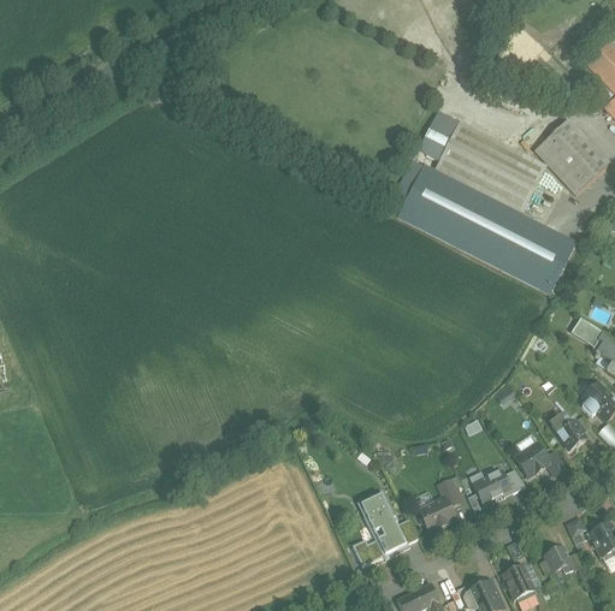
[(614,47),(605,37),(584,59),(614,90),(614,47)]
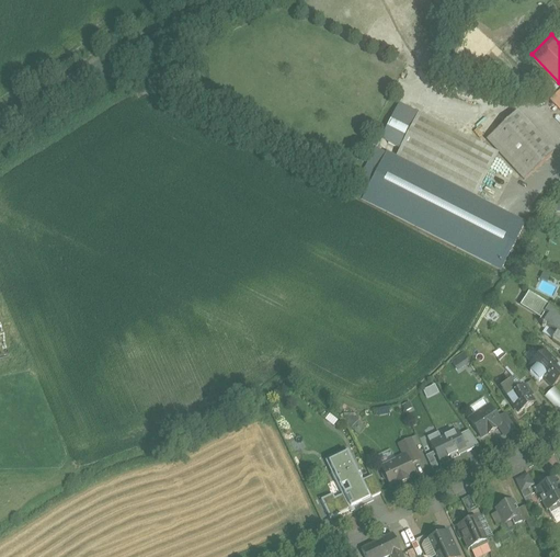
[(547,74),(537,82),(547,93),(557,83),(547,74)]
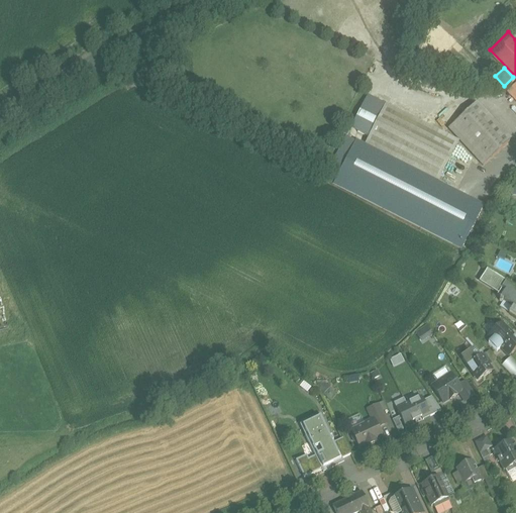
[(515,79),(507,89),(515,97),(515,79)]
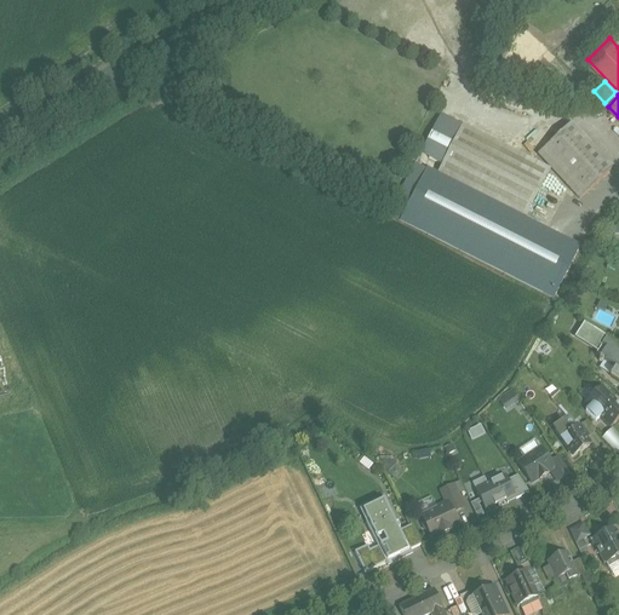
[(611,165),(569,120),(538,149),(579,194),(611,165)]
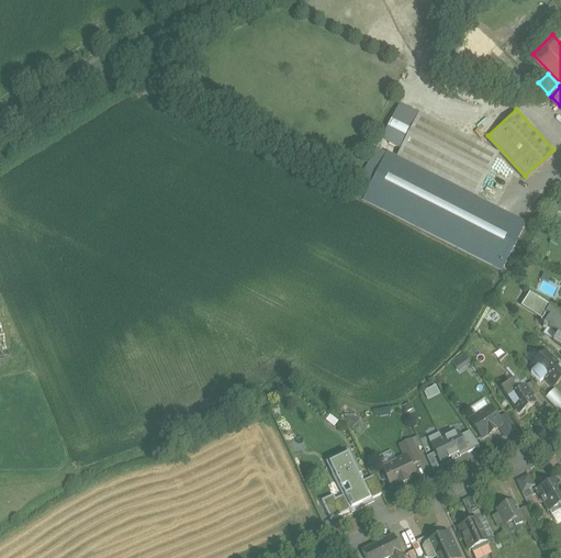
[(497,151),(419,110),(396,155),(475,194),(497,151)]
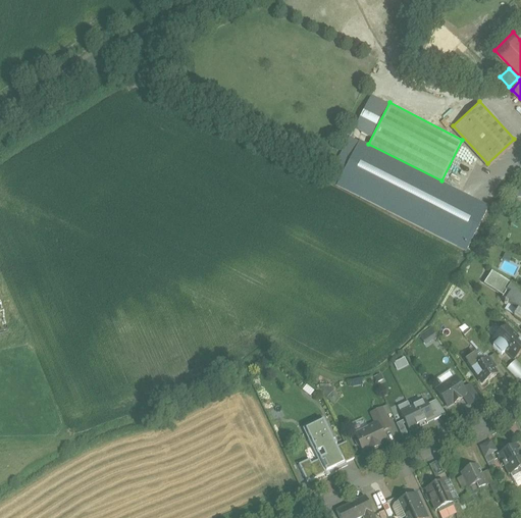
[(349,134),(326,177),(336,183),(359,139),(349,134)]
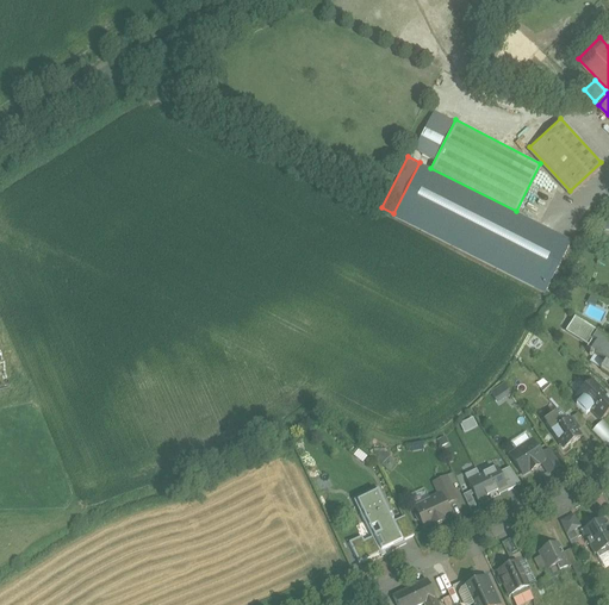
[(430,168),(420,162),(393,213),(544,291),(570,239),(516,211),(430,168)]
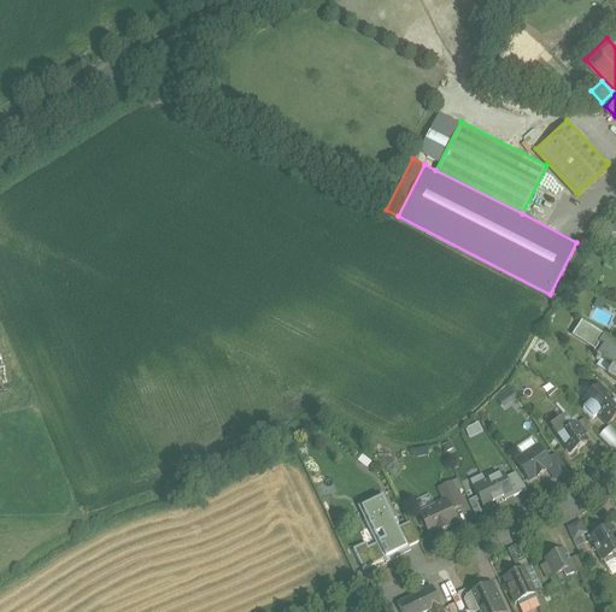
[(591,317),(609,319),(610,309),(592,306),(591,317)]
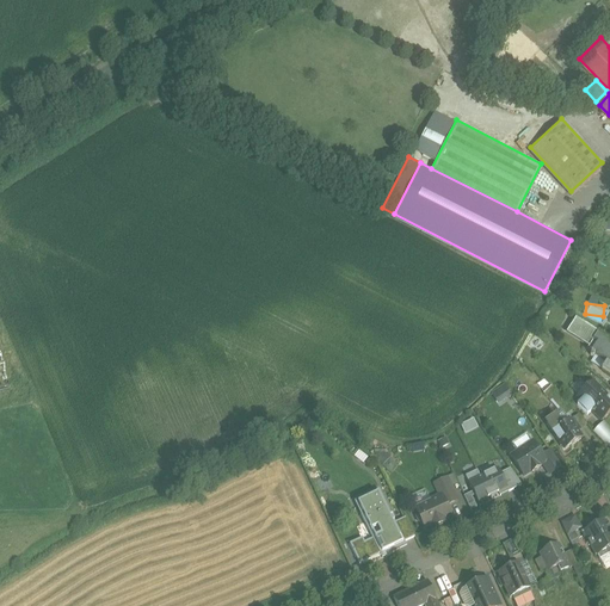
[(609,345),(608,344),(609,339),(609,336),(602,332),(602,331),(573,313),(572,313),(578,316),(570,328),(593,344),(590,348),(607,358),(601,366),(609,371),(609,345)]
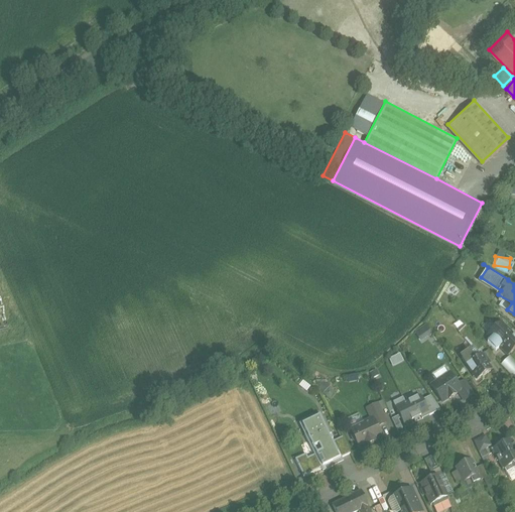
[(459,289),(452,282),(446,288),(454,294),(459,289)]
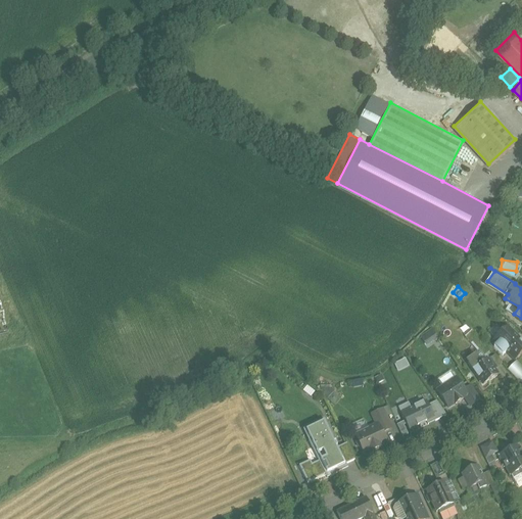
[(513,330),(507,324),(494,336),(497,339),(493,343),(503,352),(507,347),(515,357),(521,349),(521,339),(516,334),(517,332),(515,330),(513,330)]
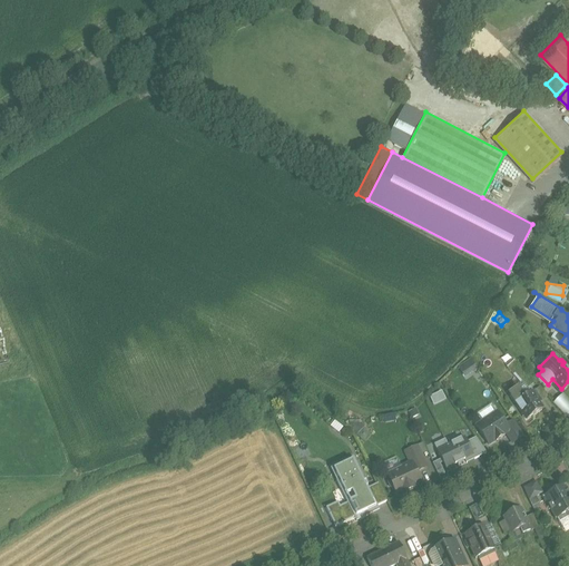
[(470,355),(457,363),(463,373),(477,364),(470,355)]
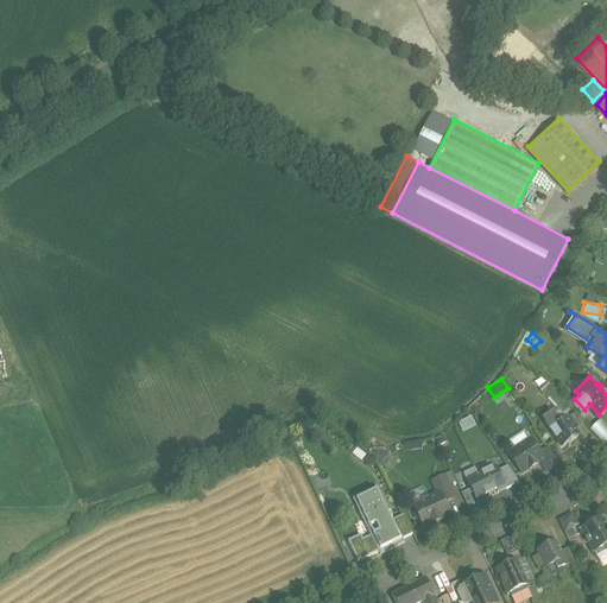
[(570,404),(550,381),(541,388),(547,395),(549,394),(563,410),(570,404)]
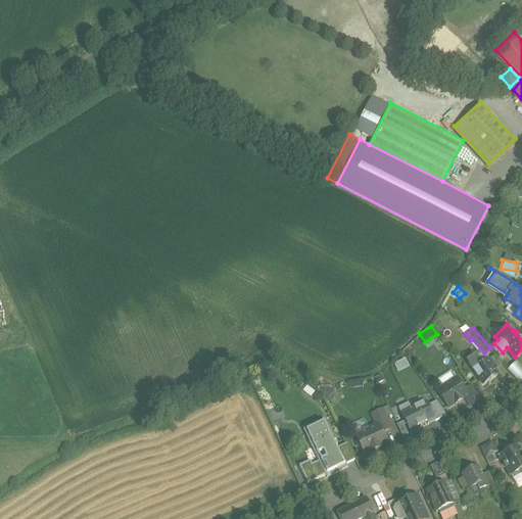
[(475,354),(468,359),(473,366),(480,362),(475,354)]
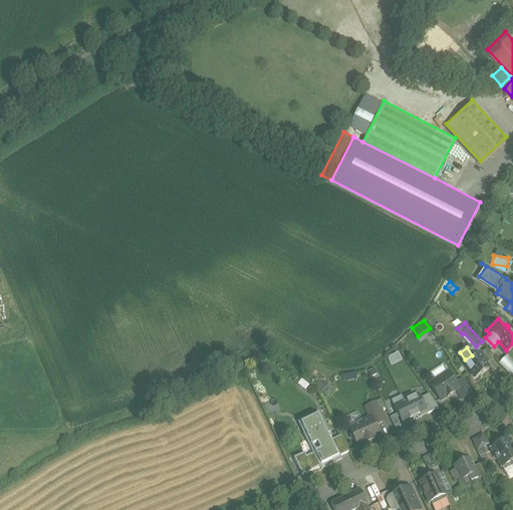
[(472,355),(465,359),(475,373),(488,365),(484,359),(487,357),(481,348),(472,355)]
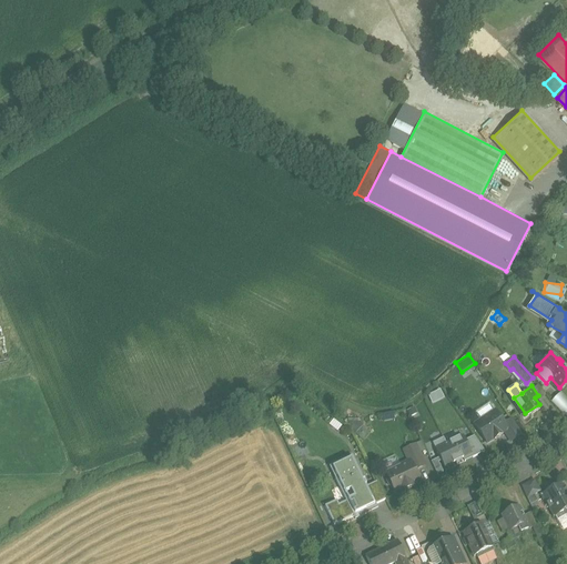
[(439,386),(427,392),(432,401),(444,394),(439,386)]
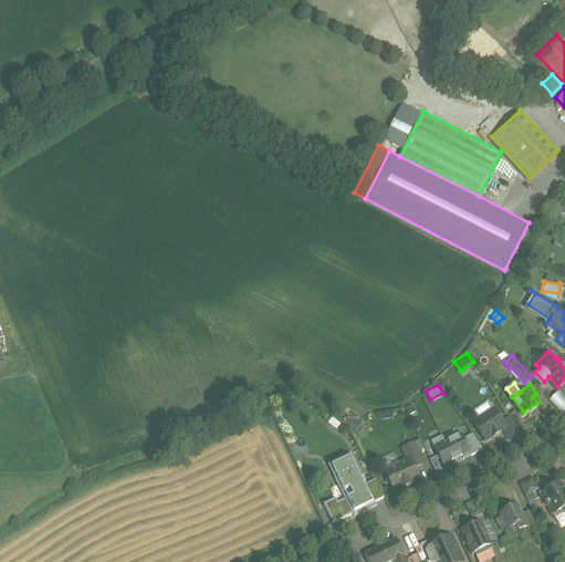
[(564,409),(564,394),(558,387),(550,397),(564,412),(564,409)]
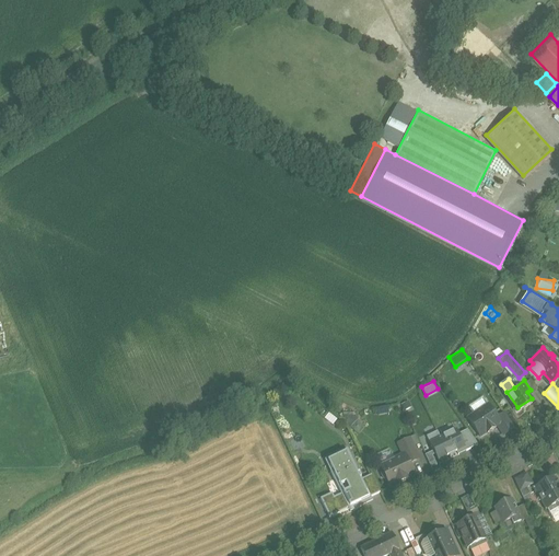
[(408,397),(400,401),(404,407),(411,404),(408,397)]
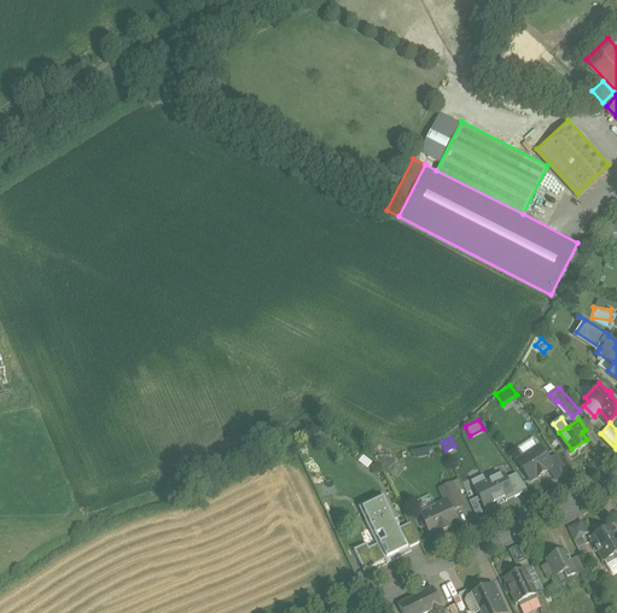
[(537,443),(516,459),(529,478),(536,473),(536,474),(545,470),(543,468),(547,466),(551,462),(547,456),(537,443)]
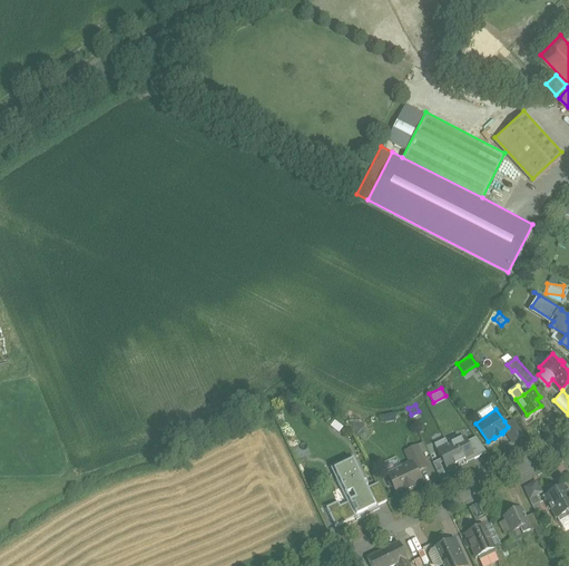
[(512,417),(504,421),(508,427),(504,430),(512,440),(523,432),(512,417)]
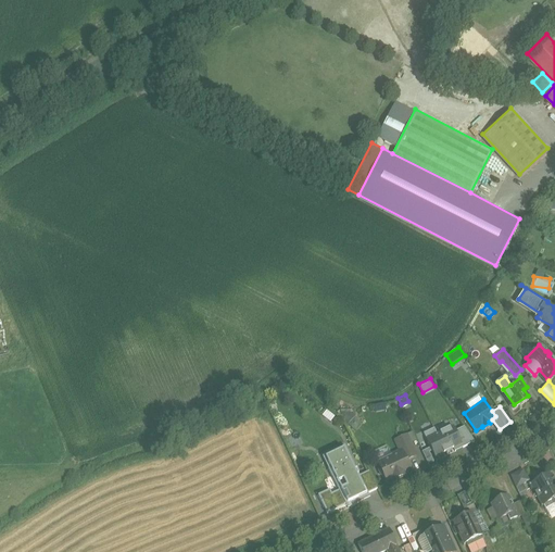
[(348,421),(354,415),(351,410),(339,410),(347,422),(348,421)]
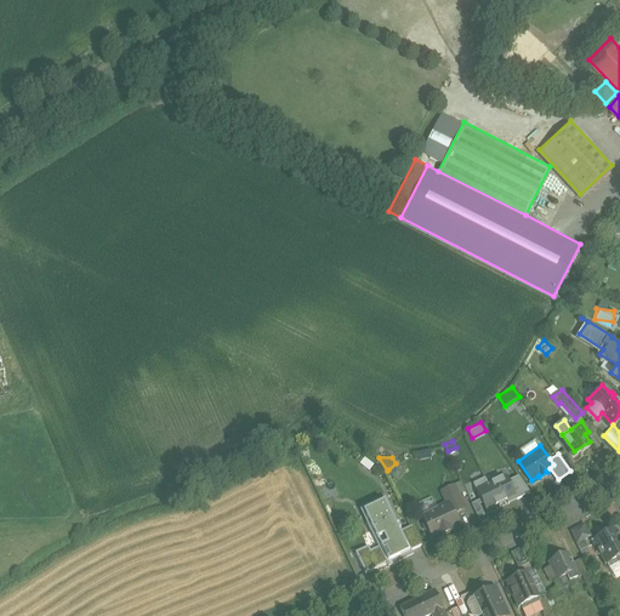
[(396,463),(388,469),(396,477),(403,471),(396,463)]
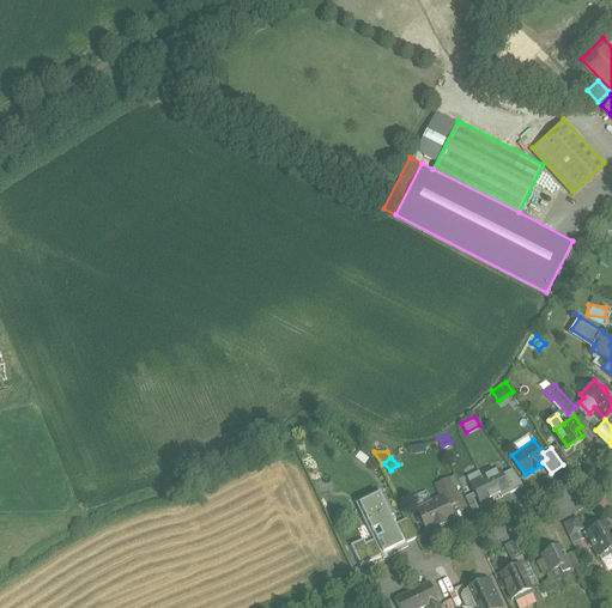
[(503,480),(509,491),(521,485),(511,468),(500,473),(503,480)]
